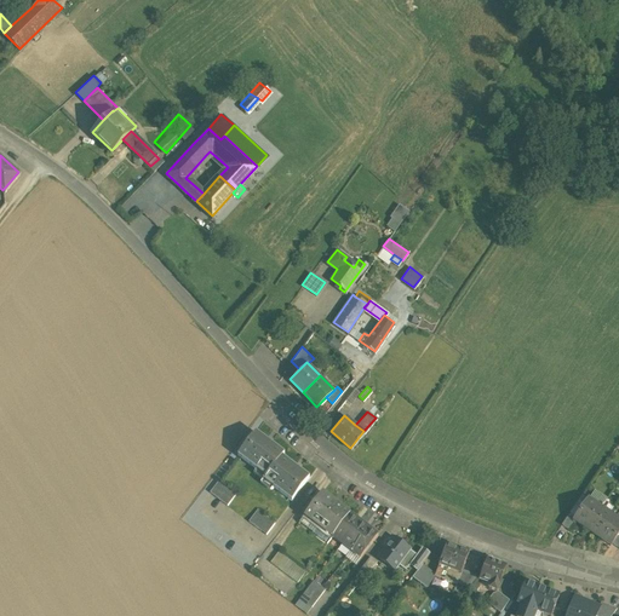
[(282,450),(254,430),(236,453),(264,475),(280,454),(282,450)]
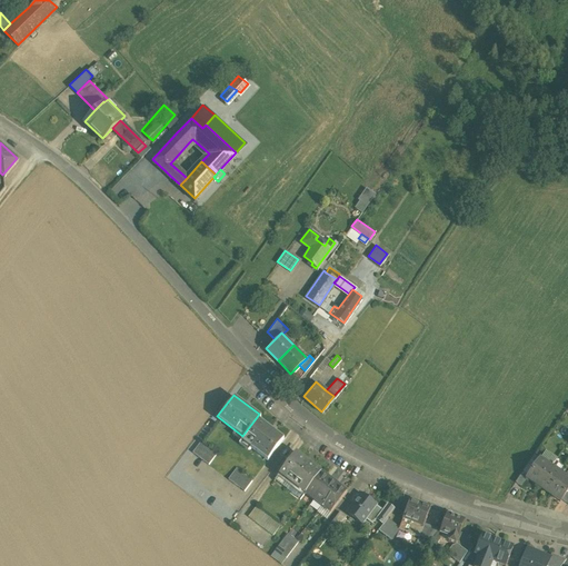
[(282,437),(257,417),(242,436),(241,438),(267,457),(282,437)]
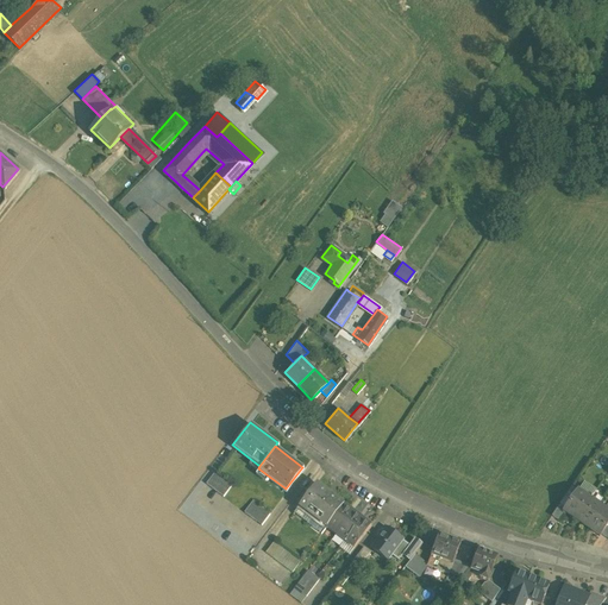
[(205,481),(223,495),(231,483),(213,470),(205,481)]
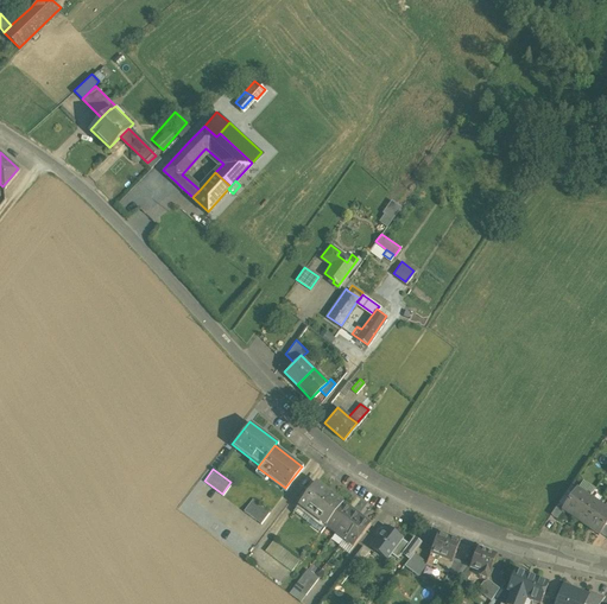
[(324,488),(315,481),(298,502),(324,525),(342,502),(330,491),(326,488),(324,488)]
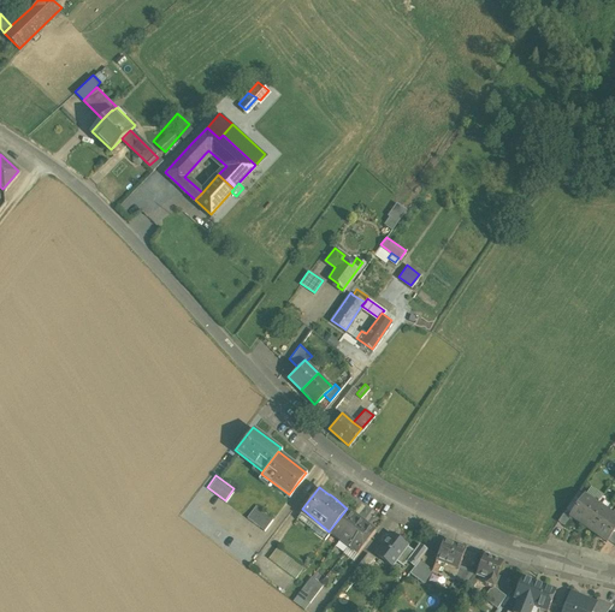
[(571,512),(572,512),(571,515),(581,523),(596,503),(584,494),(571,512)]
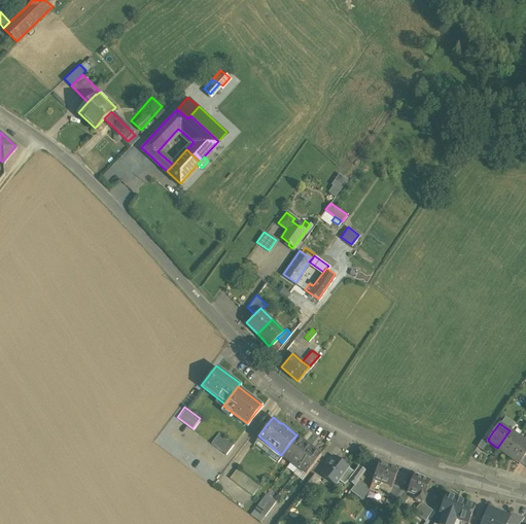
[(510,430),(497,448),(507,455),(520,437),(510,430)]
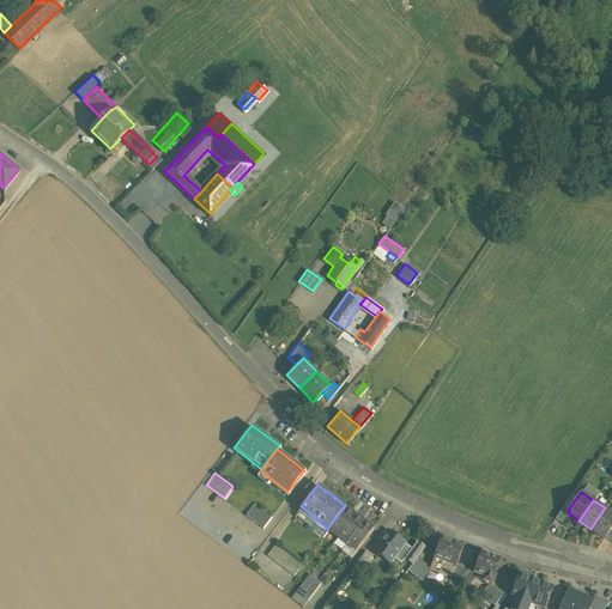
[(244,513),(262,527),(271,515),(253,503),(244,513)]
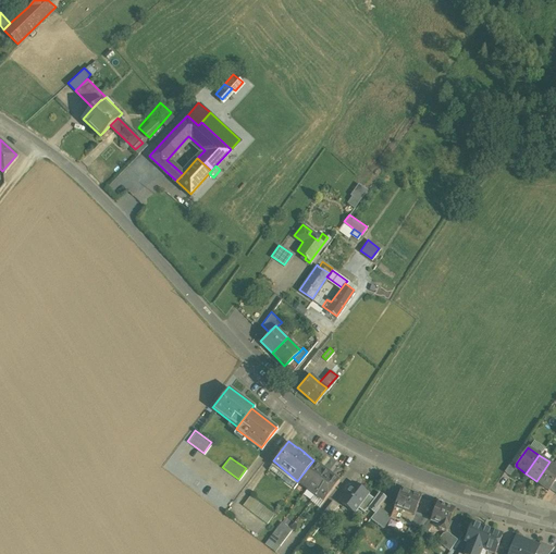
[(504,470),(509,475),(516,466),(517,464),(516,464),(511,459),(504,470)]
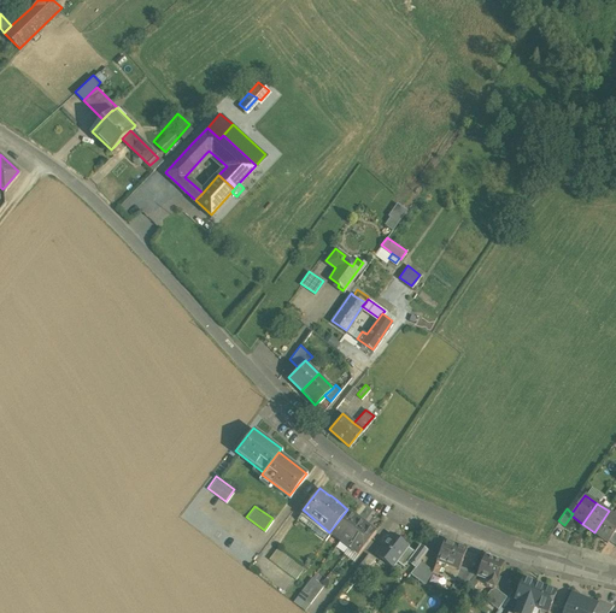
[(347,510),(329,532),(339,538),(357,516),(347,510)]
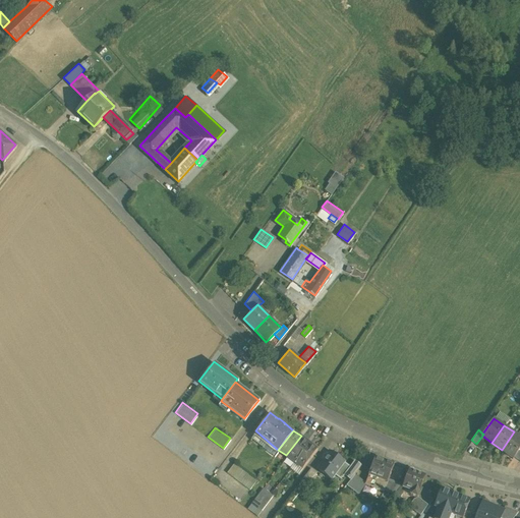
[(519,436),(514,432),(502,450),(512,457),(513,455),(519,446),(519,445),(519,436)]
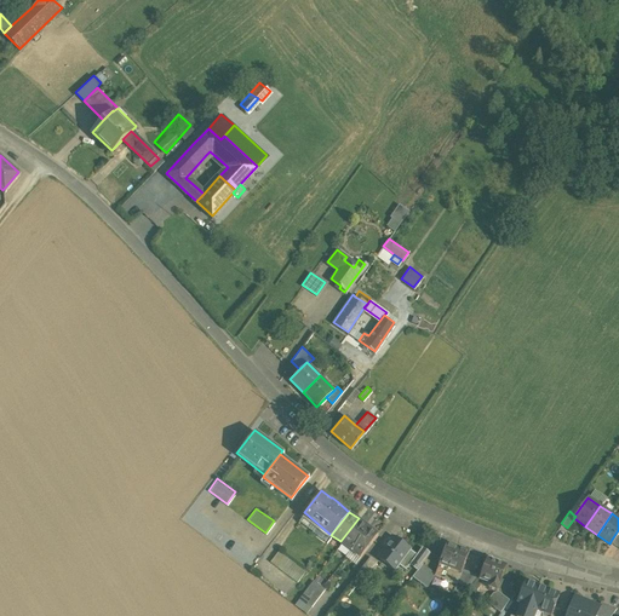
[(359,518),(340,541),(350,548),(367,525),(359,518)]
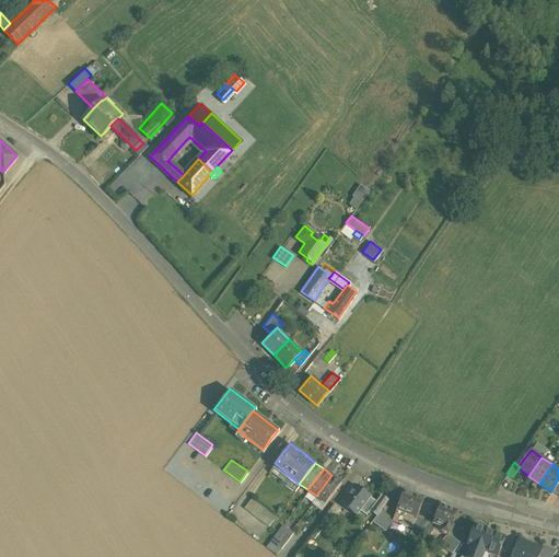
[(340,482),(332,475),(316,496),(324,502),(340,482)]
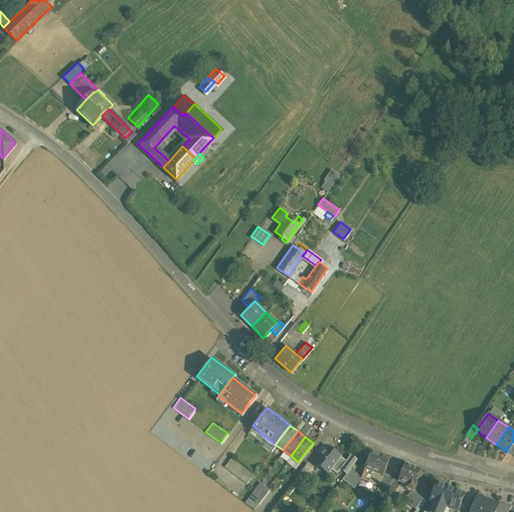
[(326,445),(313,463),(326,473),(330,468),(336,473),(339,468),(346,460),(345,460),(339,455),(340,455),(326,445)]
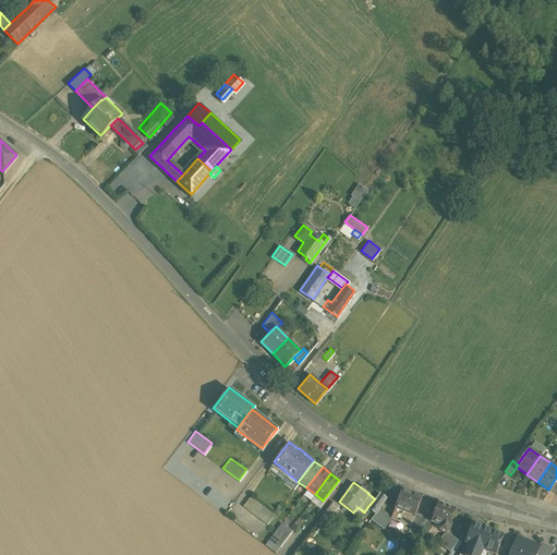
[(415,511),(421,497),(401,490),(391,515),(390,518),(411,526),(412,522),(415,511)]
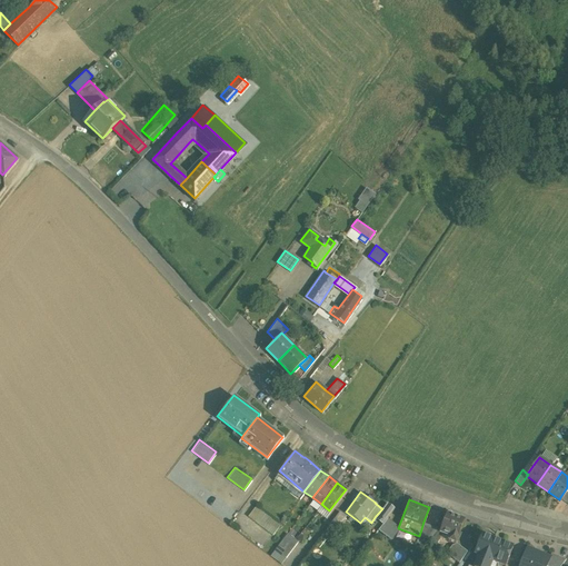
[(382,508),(375,517),(381,523),(387,516),(394,507),(387,502),(381,508),(382,508)]
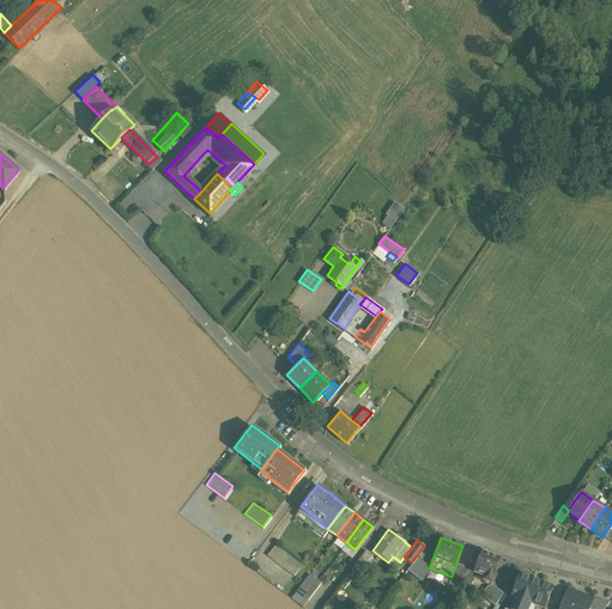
[(266,553),(271,558),(279,547),(273,543),(266,553)]
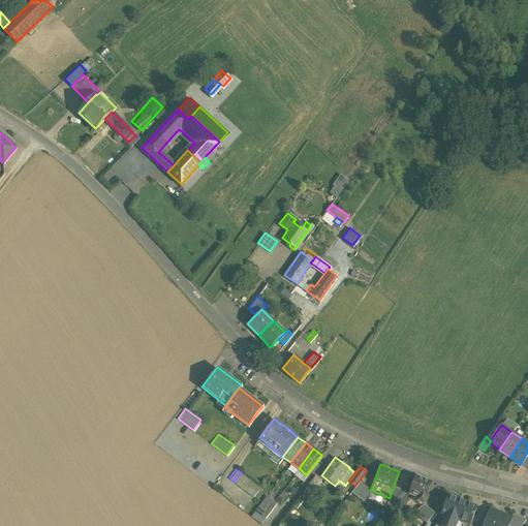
[(234,482),(239,485),(246,476),(241,472),(234,482)]
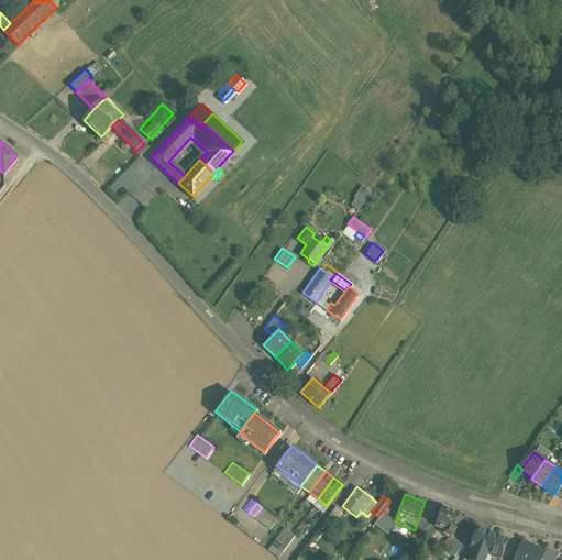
[(335,505),(328,515),(333,519),(341,509),(335,505)]
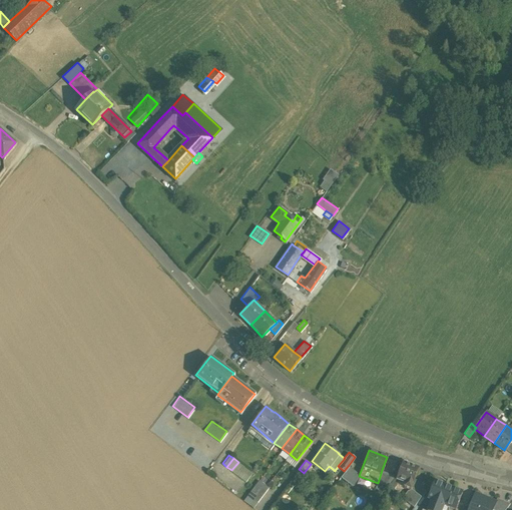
[(231,470),(236,474),(242,465),(238,462),(231,470)]
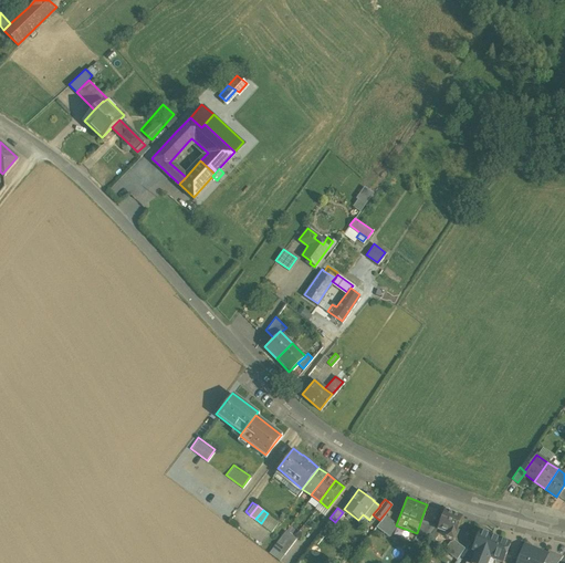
[(461,517),(443,510),(438,524),(437,529),(440,530),(447,533),(446,537),(453,540),(461,517)]
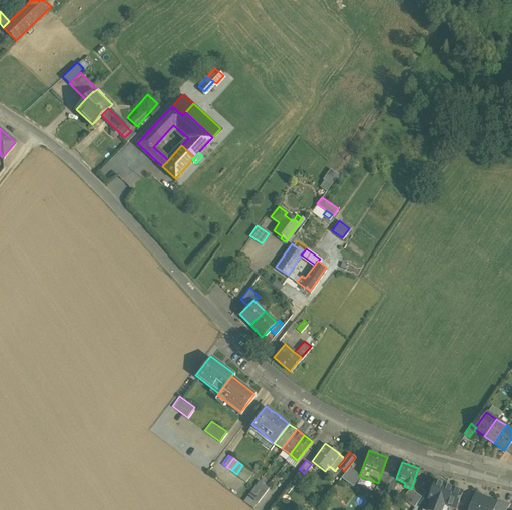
[(236,474),(240,477),(247,469),(242,465),(236,474)]
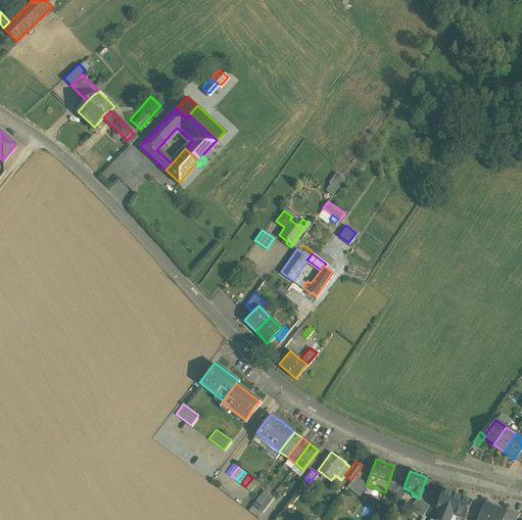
[(367,482),(356,474),(347,485),(360,493),(366,485),(367,482)]
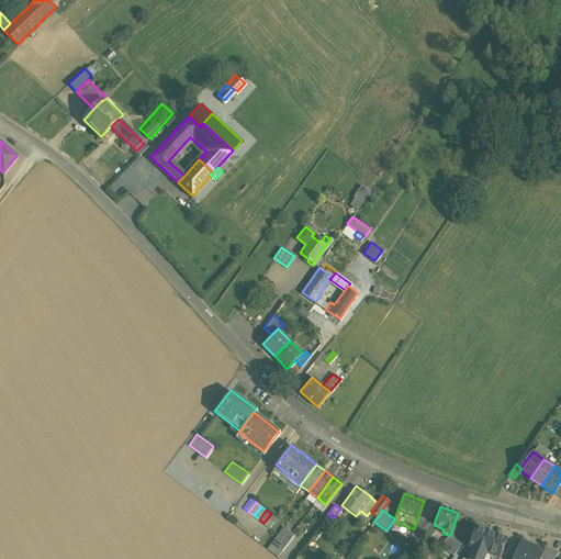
[(264,523),(269,527),(276,518),(271,514),(264,523)]
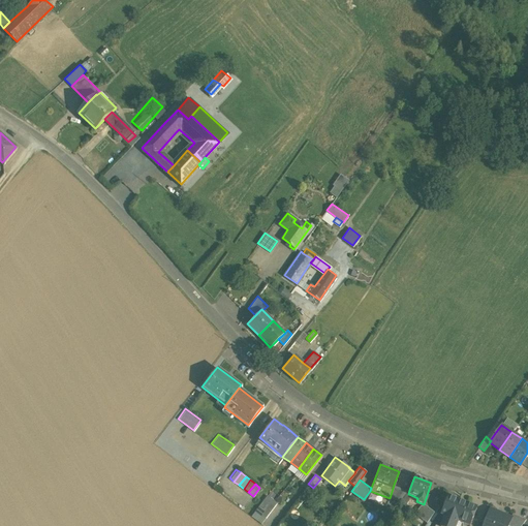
[(405,489),(394,485),(391,495),(399,498),(405,489)]
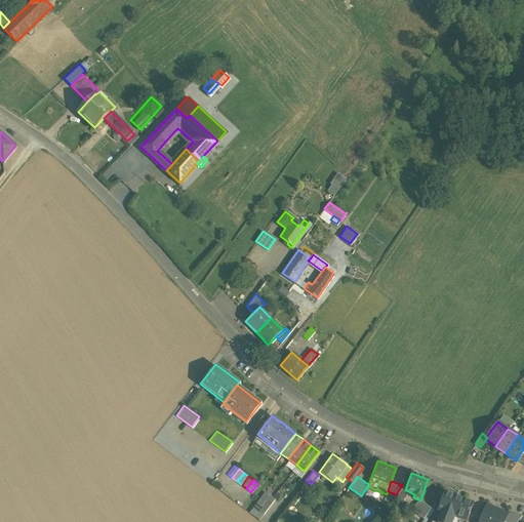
[(406,486),(402,485),(396,494),(395,496),(401,500),(408,491),(405,490),(406,486)]
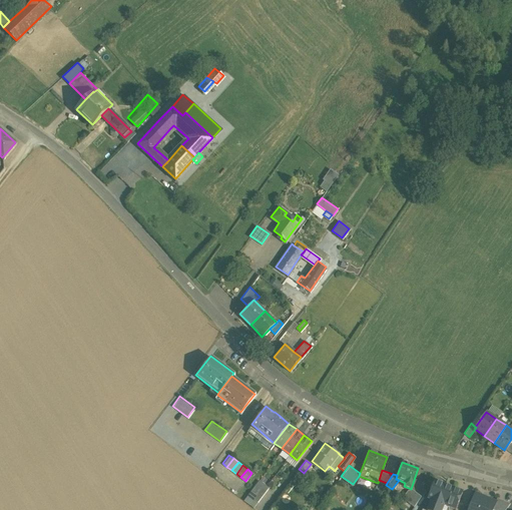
[(247,493),(258,501),(269,487),(259,479),(247,493)]
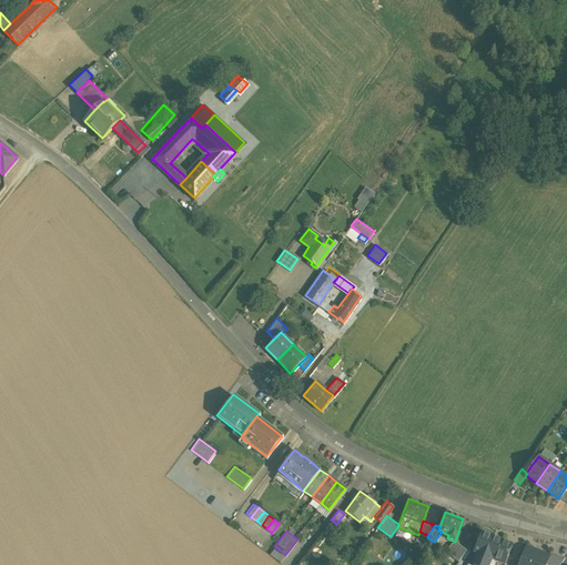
[(512,545),(481,532),(473,551),(477,553),(472,564),(486,564),(490,558),(504,564),(512,545)]
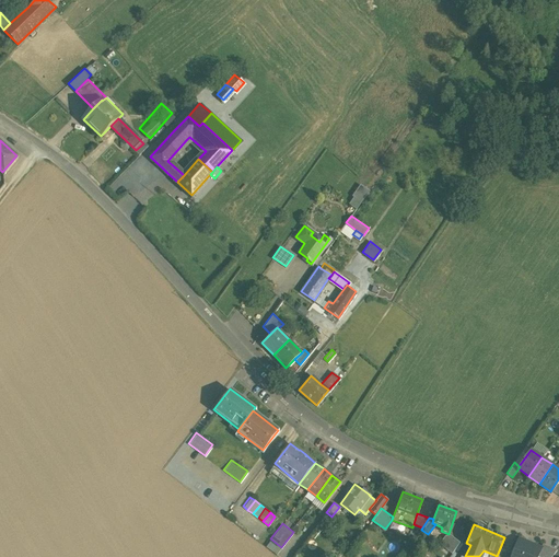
[(439,543),(451,553),(459,541),(449,534),(439,543)]
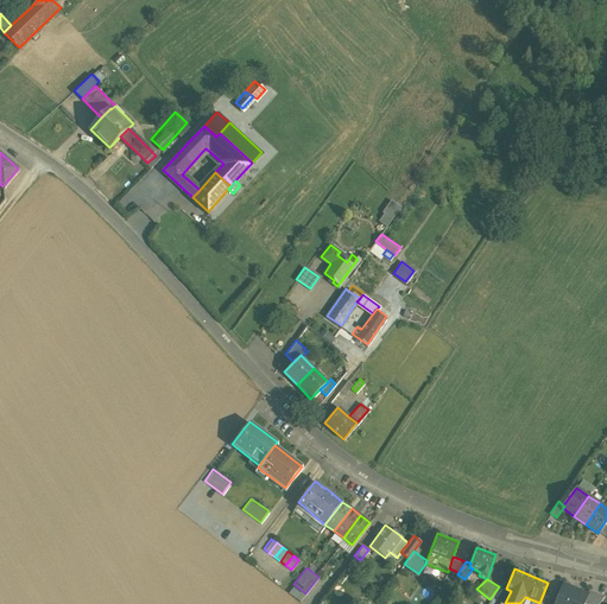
[(588,592),(563,583),(554,603),(582,603),(585,602),(588,592)]
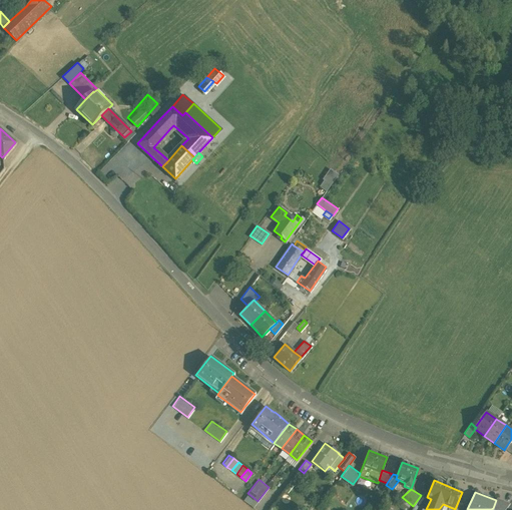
[(496,500),(493,508),(497,509),(503,509),(510,501),(497,496),(496,500)]
